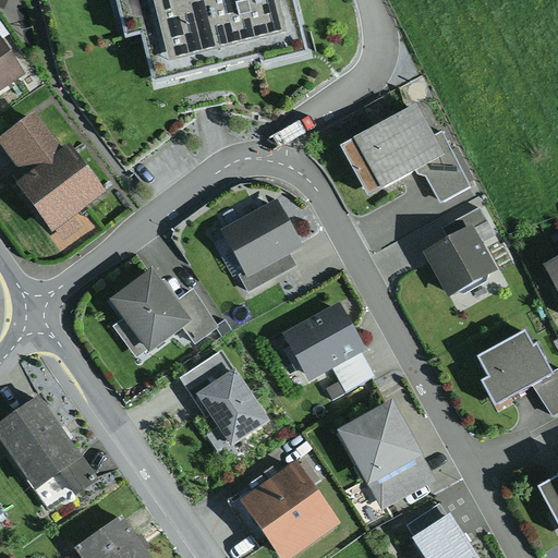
[(295,0),(120,0),(129,31),(144,27),(157,75),(261,49),(264,61),(308,49),(295,0)]
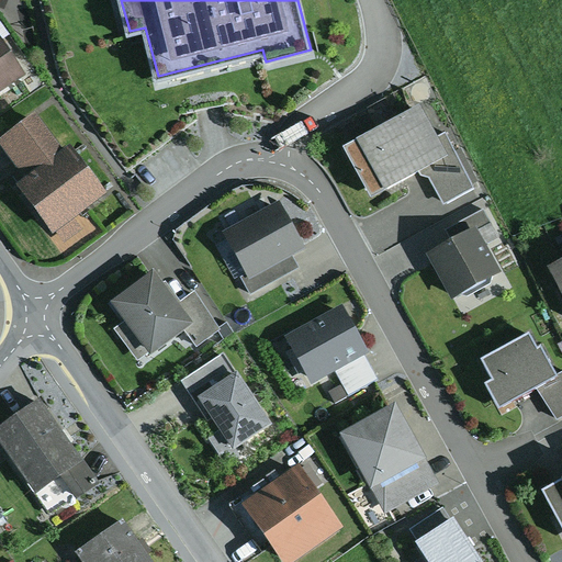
[(0,29),(6,36),(10,34),(0,20),(0,29)]
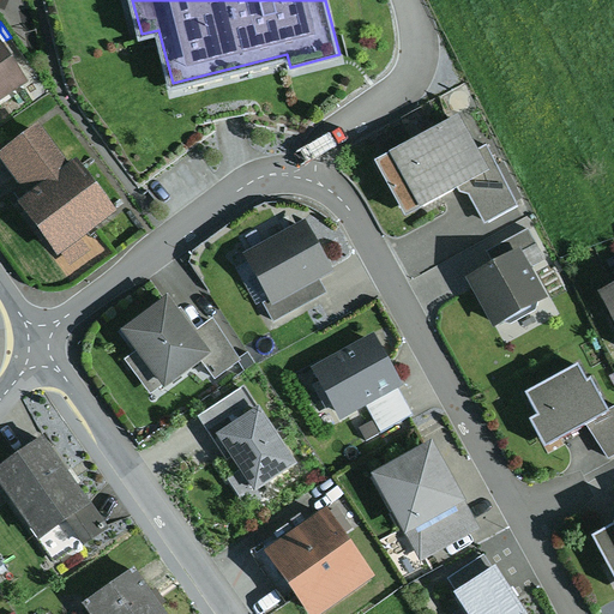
[(0,97),(31,78),(6,40),(0,31),(0,97)]
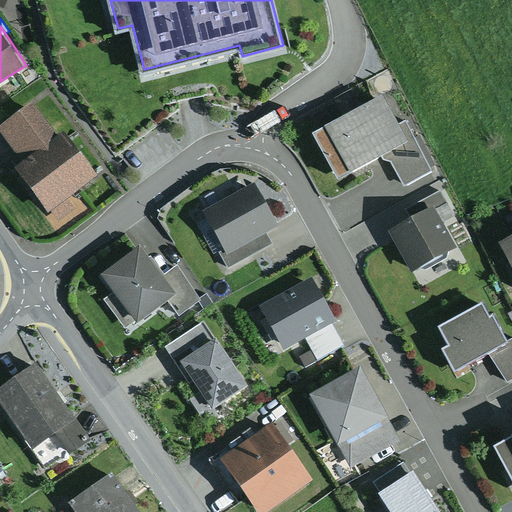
[(321,130),(314,133),(337,178),(382,155),(384,159),(392,161),(404,184),(431,170),(406,120),(399,124),(383,94),(343,115),(325,123),(327,126),(321,130)]
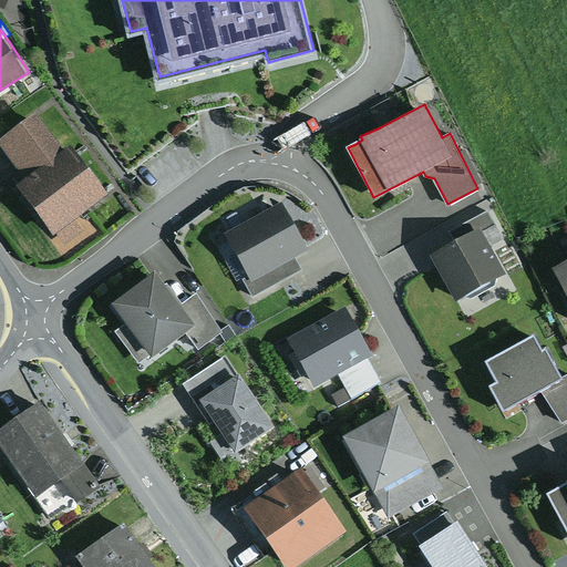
[(37,110),(0,135),(0,141),(27,177),(18,184),(55,234),(58,232),(64,241),(82,228),(73,217),(109,192),(72,142),(65,147),(37,110)]
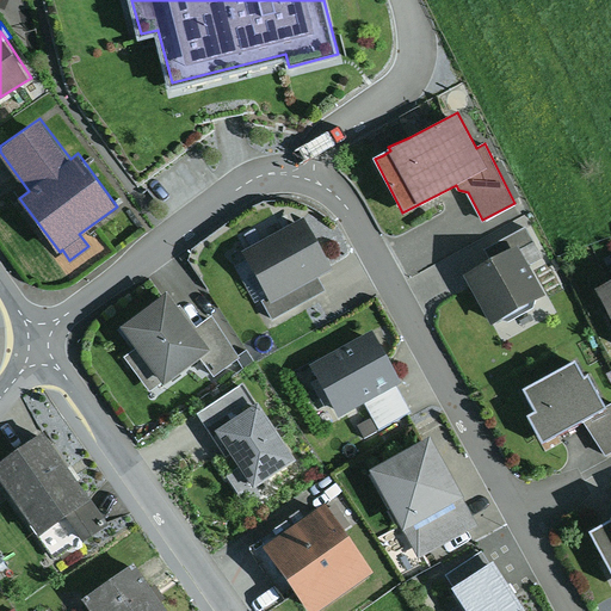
[(388,147),(409,137),(401,122),(374,136),(383,155),(390,150),(388,147)]
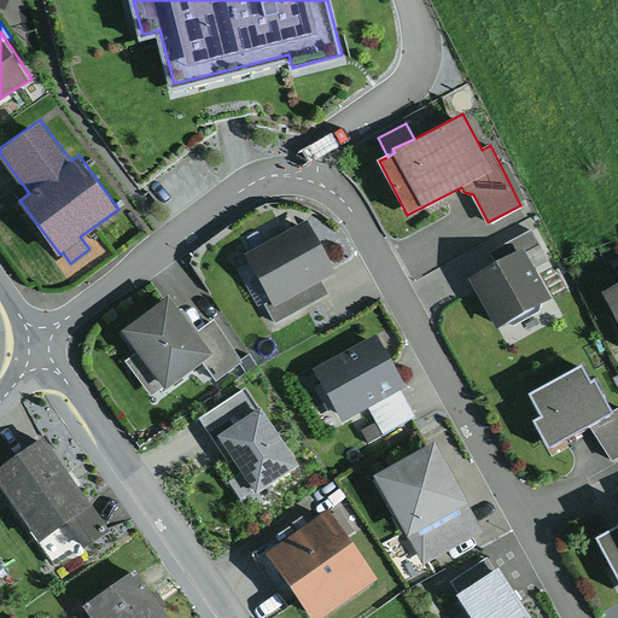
[(307,219),(246,254),(275,303),(321,278),(336,269),(307,219)]
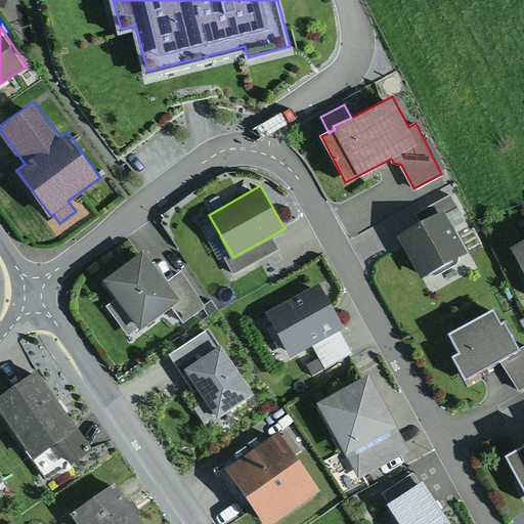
[(416,213),(422,224),(446,211),(454,227),(466,221),(451,194),(416,213)]
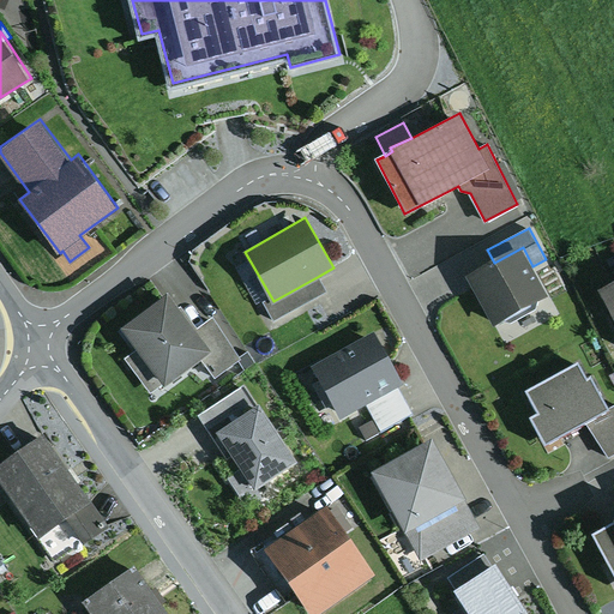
[(494,263),(469,276),(494,324),(548,295),(533,266),(523,247),(494,263)]
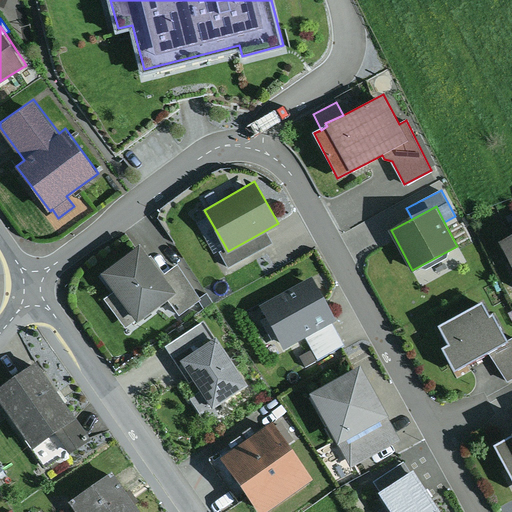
[(273,243),(266,230),(228,251),(221,255),(228,267),(273,243)]
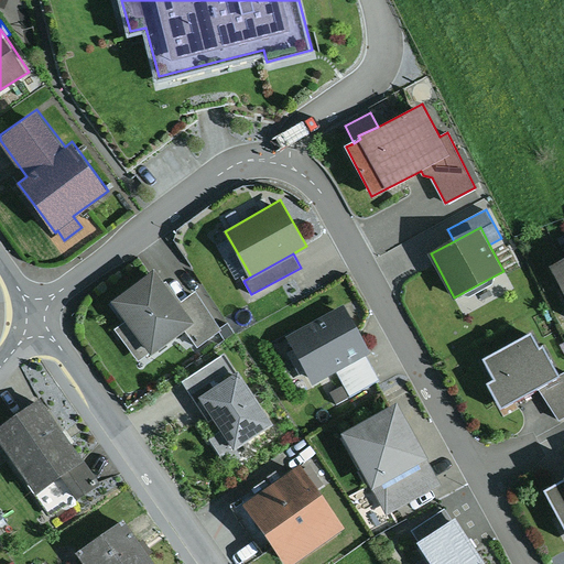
[(563,257),(551,263),(563,291),(563,257)]
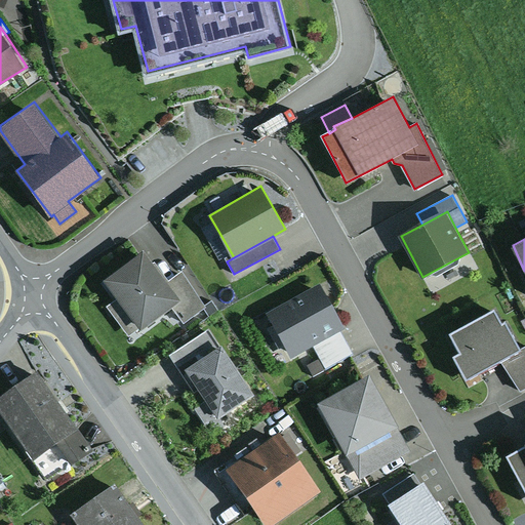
[(143,255),(99,286),(137,338),(177,310),(187,323),(205,310),(183,279),(167,290),(143,255)]
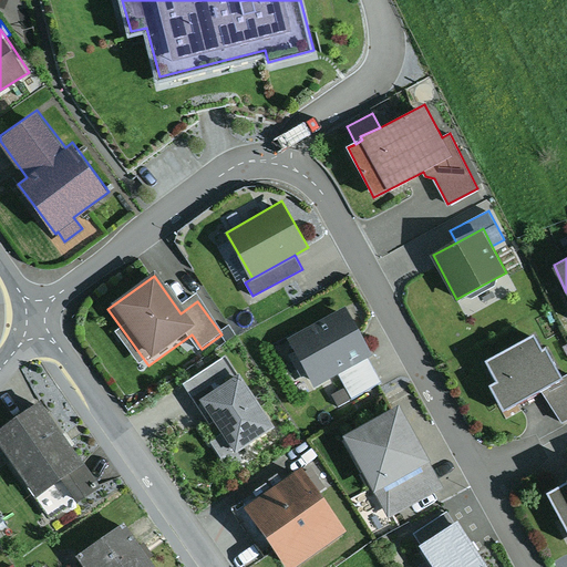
[(346,307),(288,338),(313,384),(337,372),(368,356),(371,353),(346,307)]
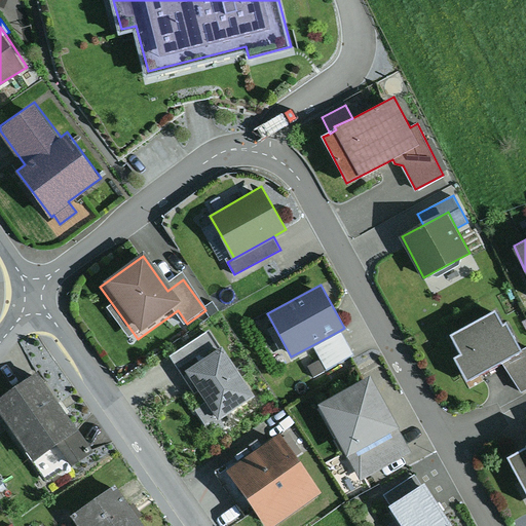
[(495,309),(450,334),(460,351),(453,355),(467,381),(503,361),(521,393),(525,389),(525,345),(522,348),(505,320),(502,322),(495,309)]
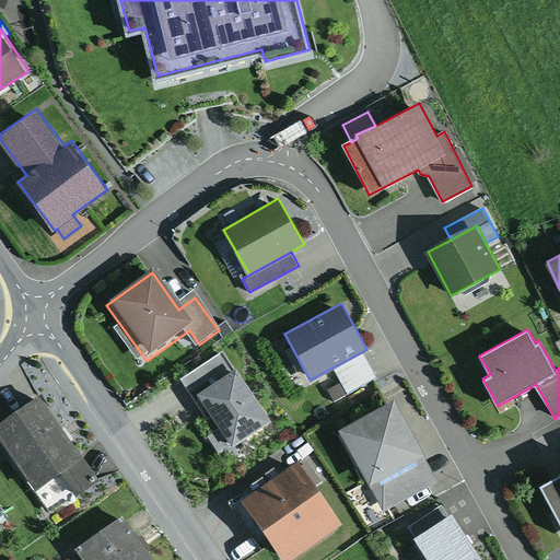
[(222,348),(179,376),(206,416),(212,412),(221,426),(233,443),(270,419),(222,348)]
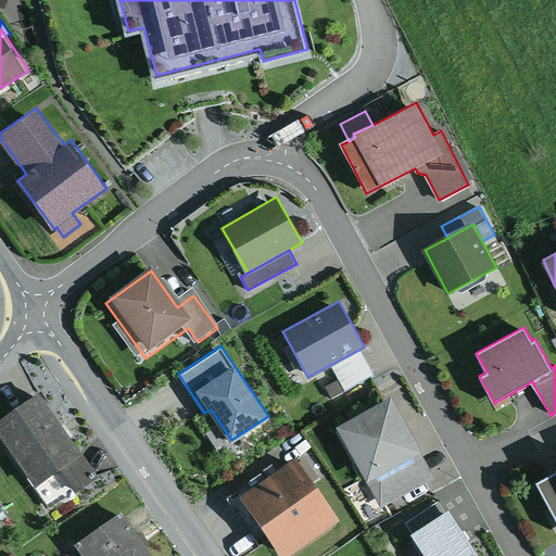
[(375,374),(361,349),(330,365),(344,391),(375,374)]
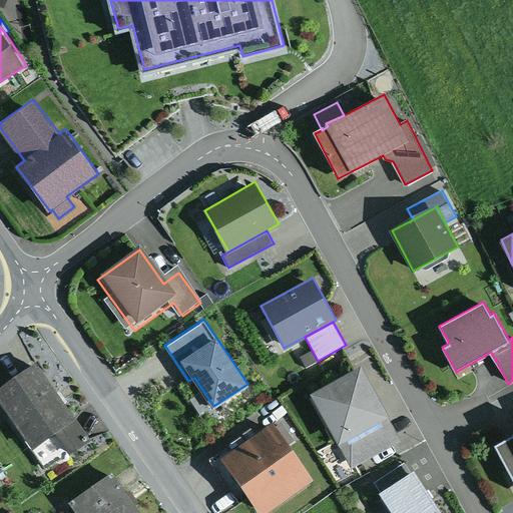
[(36,361),(0,385),(0,399),(47,468),(90,439),(36,361)]
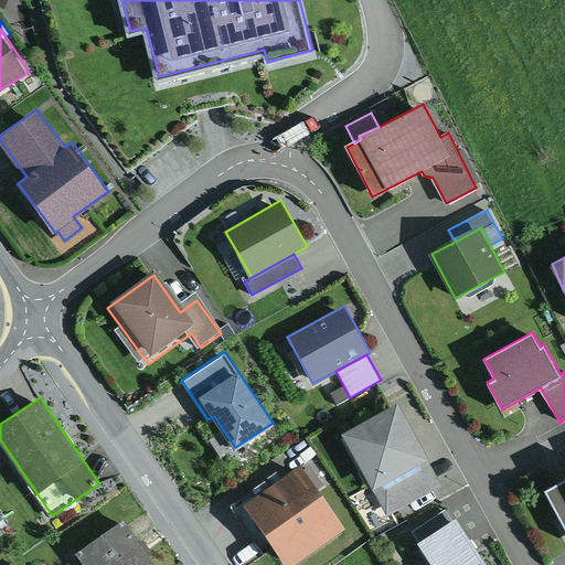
[(398,402),(342,433),(387,514),(444,483),(398,402)]
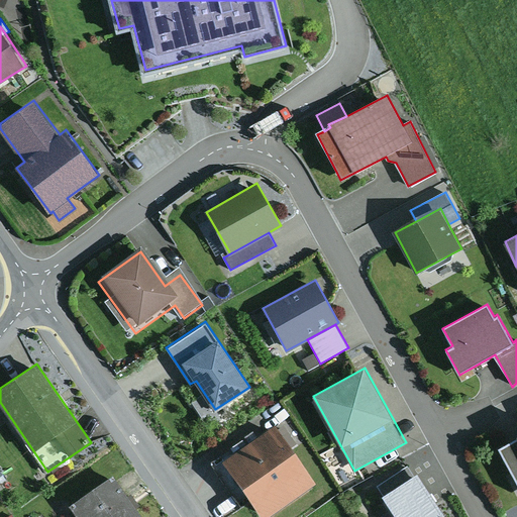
[(215,409),(204,393),(192,401),(209,427),(221,418),(215,409)]
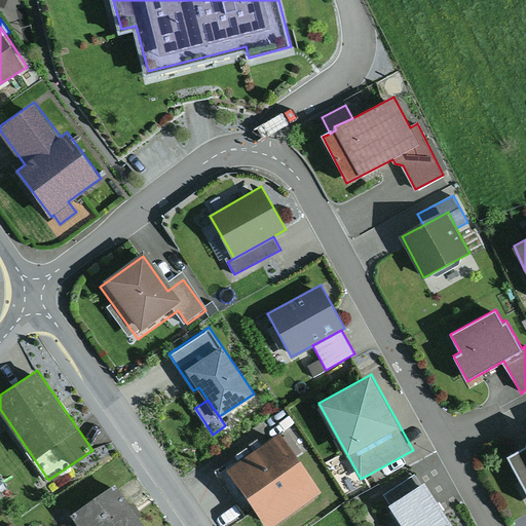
[(280,433),(227,470),(257,509),(268,525),(274,525),(323,493),(300,460),(280,433)]
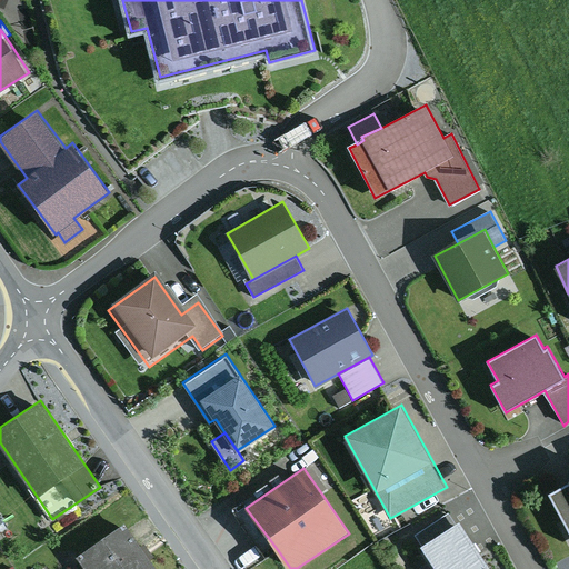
[(568,480),(548,492),(568,531),(568,480)]
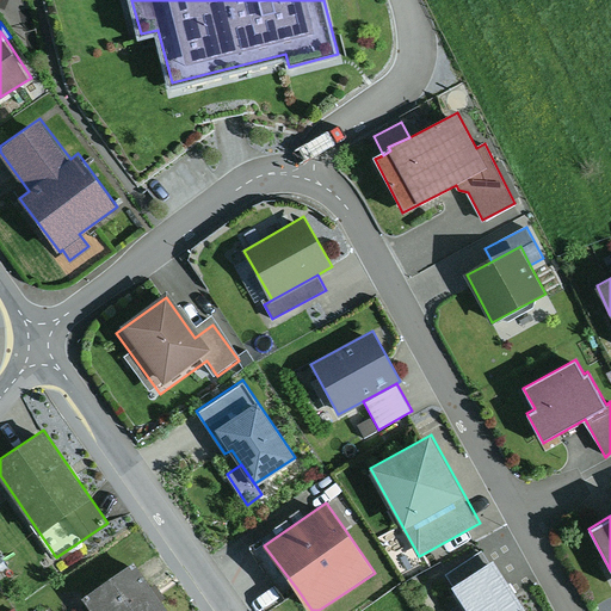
[(452,586),(489,562),(481,551),(445,575),(452,586)]
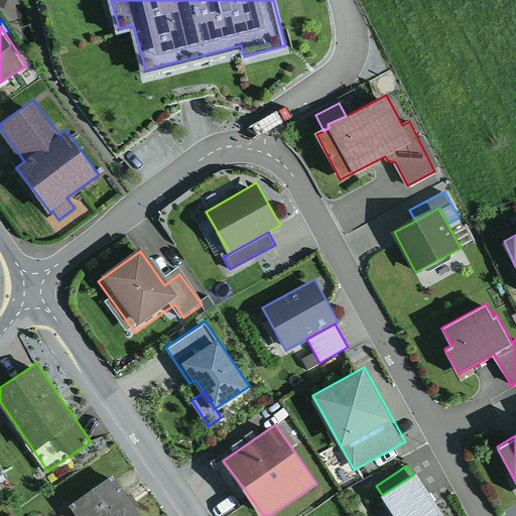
[(413,475),(382,495),(395,515),(445,515),(416,473),(413,475)]
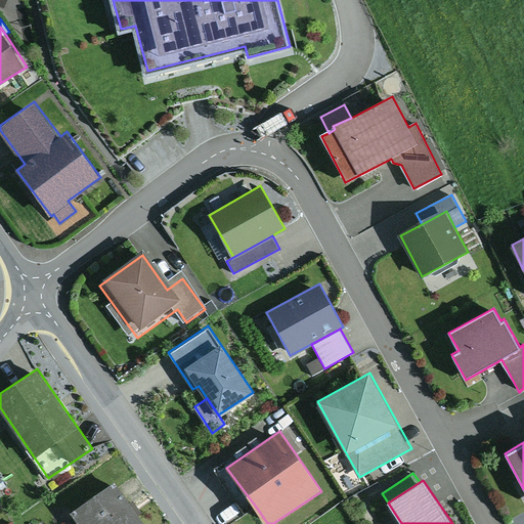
[(115,482),(72,512),(79,523),(143,523),(130,505),(115,482)]
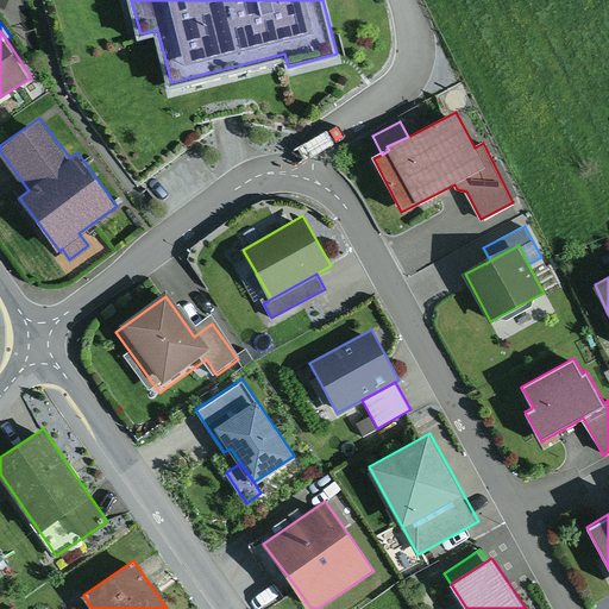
All buildings are outlined.
